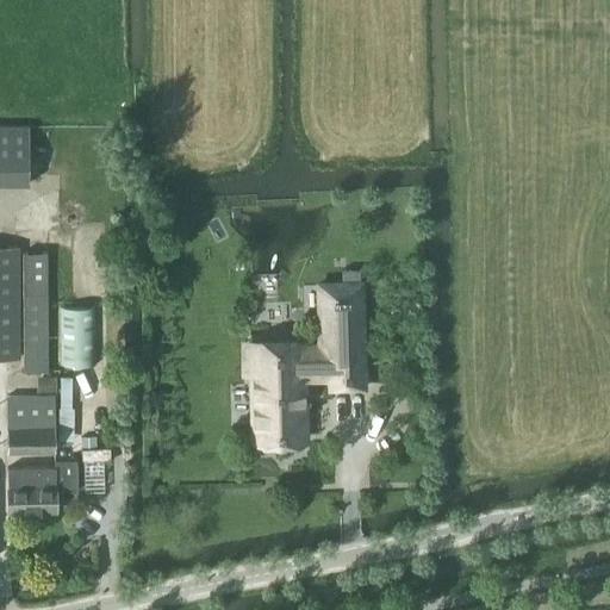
[(0,184),(29,185),(29,126),(0,126),(0,184)]
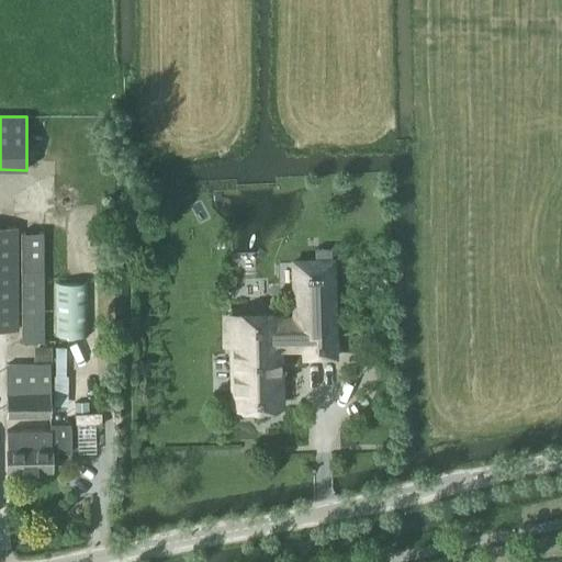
[(0,330),(17,332),(15,227),(0,227),(0,330)]
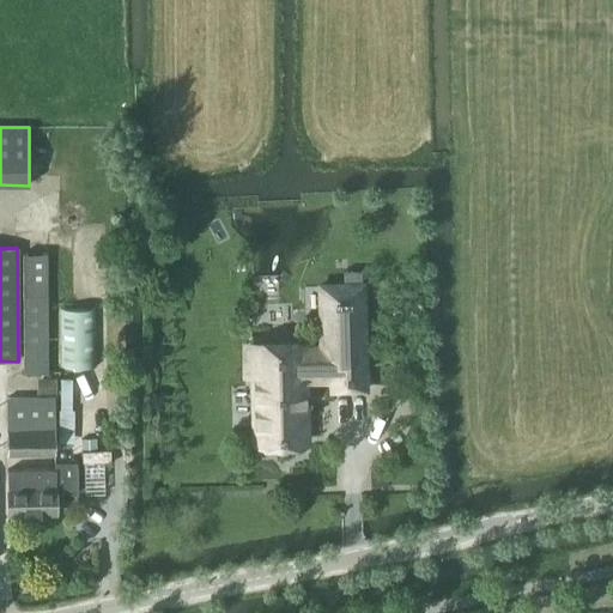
[(47,374),(47,296),(46,255),(22,255),(23,374),(47,374)]
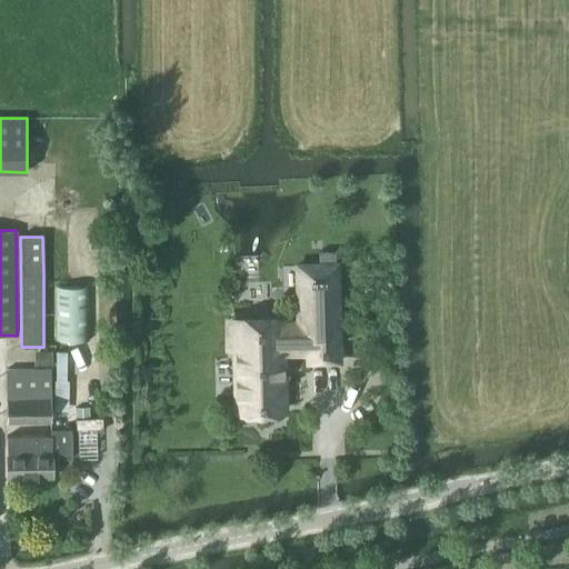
[(242,347),(236,347),(238,412),(282,411),(281,355),(308,355),(308,363),(338,362),(336,265),(335,265),(335,252),(318,252),(318,265),(297,266),(298,323),(280,323),(280,319),(241,319),(242,347)]
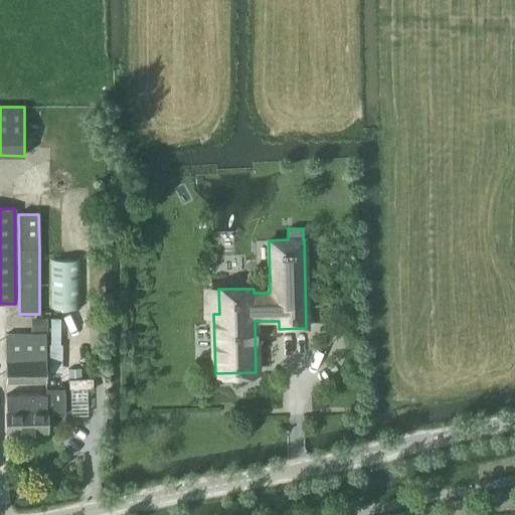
[(45,382),(45,360),(45,333),(4,334),(5,383),(45,382)]
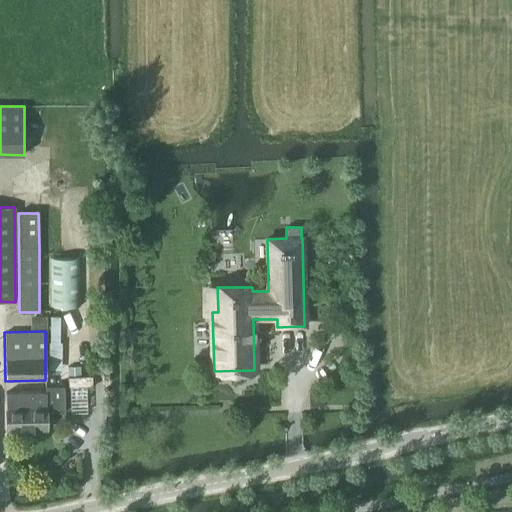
[(46,392),(6,393),(6,430),(46,429),(46,413),(64,412),(64,387),(45,387),(46,392)]
